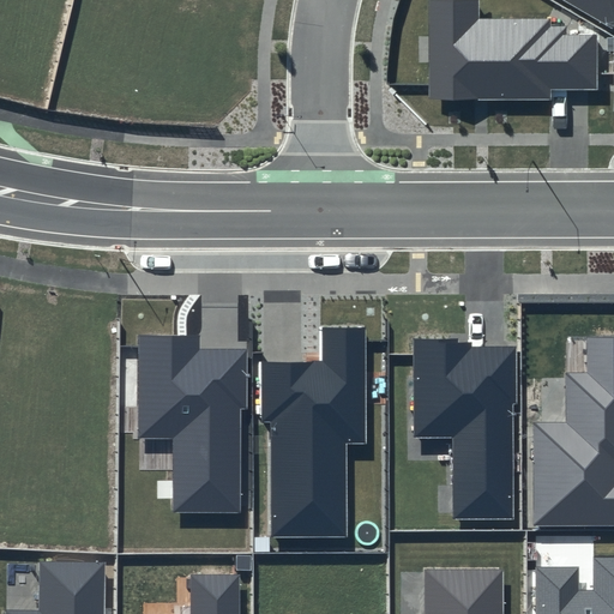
[(477,0),(427,0),(429,98),(551,98),(551,90),(597,90),(596,35),(566,35),(566,26),(549,26),(549,19),(479,19),(477,0)]
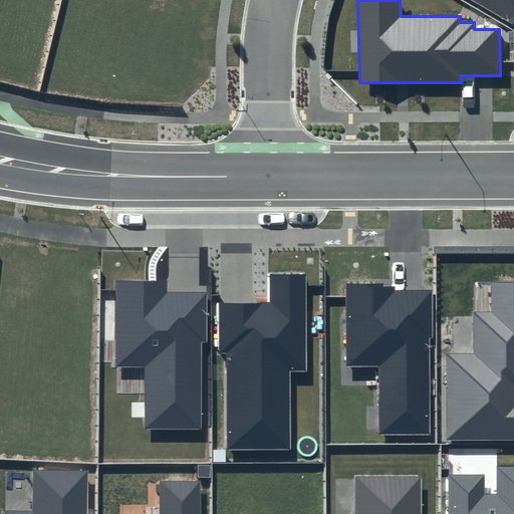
[(513,0),(471,0),(513,25),(513,0)]
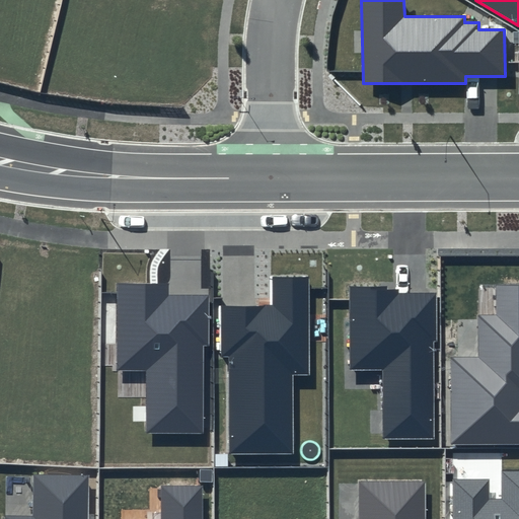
[(272,305),(220,305),(220,357),(228,357),(230,453),(294,453),(293,375),(311,375),(310,277),(271,277),(272,305)]
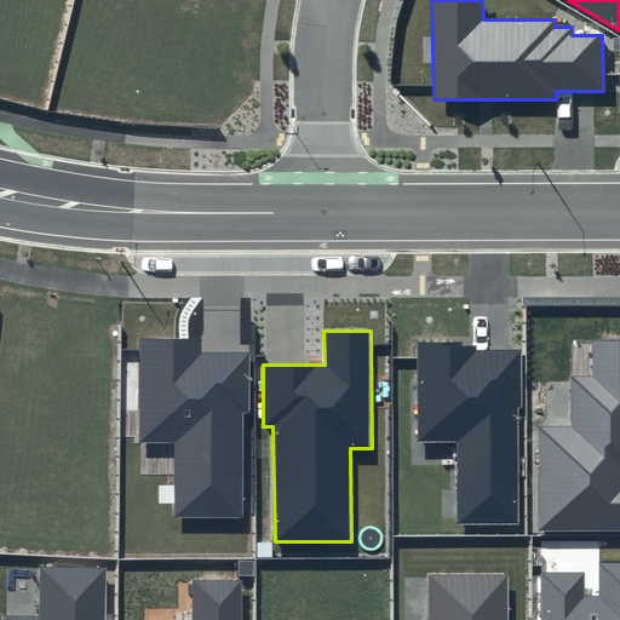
[(201,339),(139,339),(138,443),(173,443),(174,517),(245,517),(244,413),(250,412),(248,352),(201,352),(201,339)]
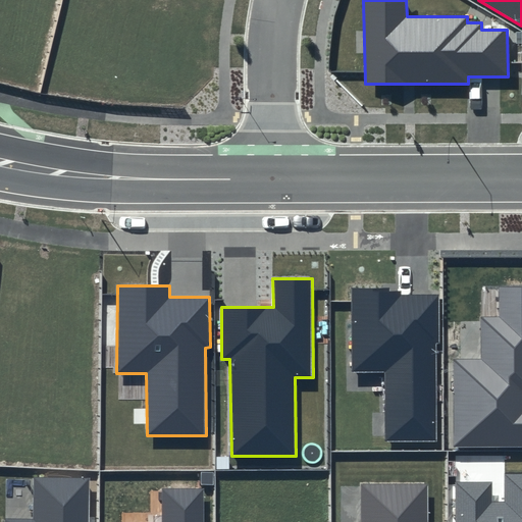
[(521,285),(499,286),(499,316),(480,317),(480,360),(453,359),(454,448),(521,447),(521,285)]
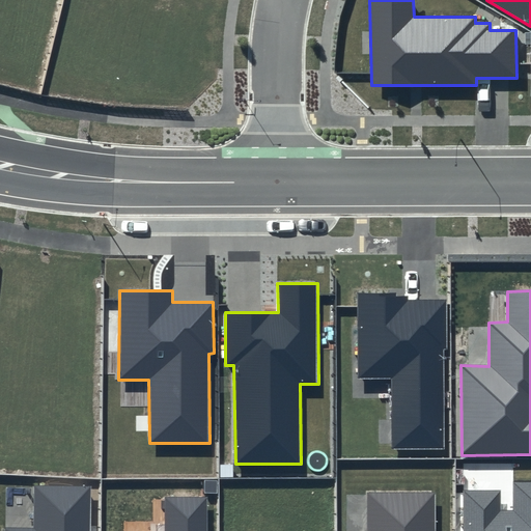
[(401,292),(358,292),(358,379),(389,379),(390,450),(446,449),(445,301),(401,300),(401,292)]
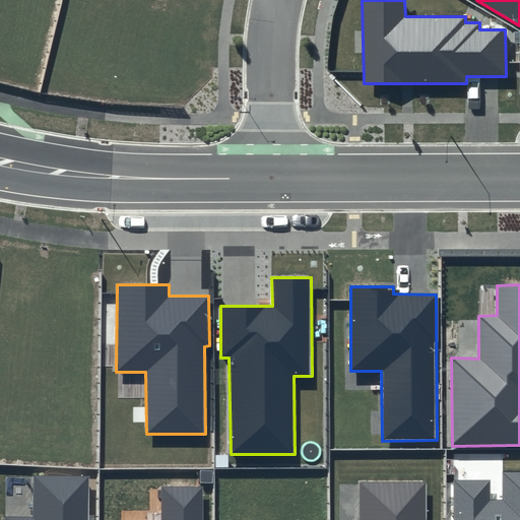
[(490,480),(454,480),(454,519),(519,519),(519,471),(502,472),(503,501),(490,501),(490,480)]
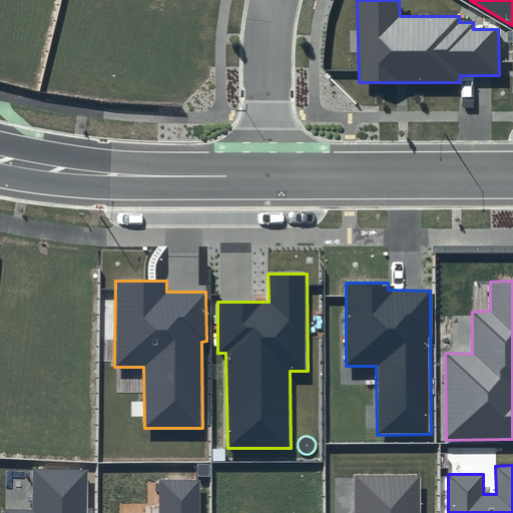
[(88,512),(88,470),(33,469),(32,510),(4,510),(3,512),(88,512)]
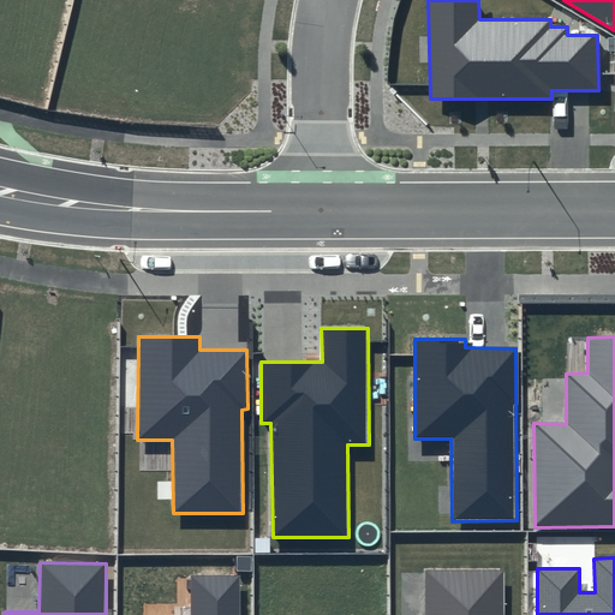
[(502,614),(503,571),(425,571),(425,614),(502,614)]
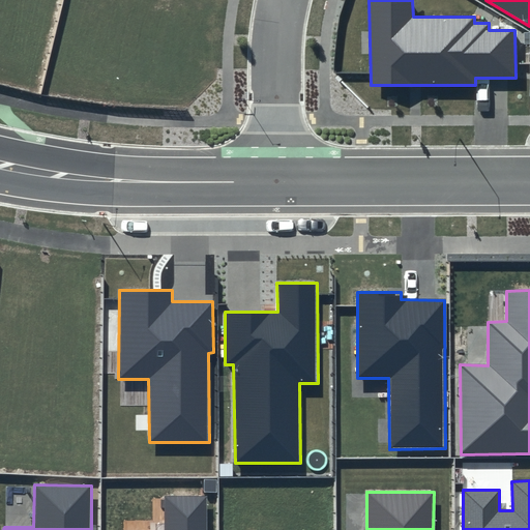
[(206,529),(206,496),(165,496),(165,529),(206,529)]
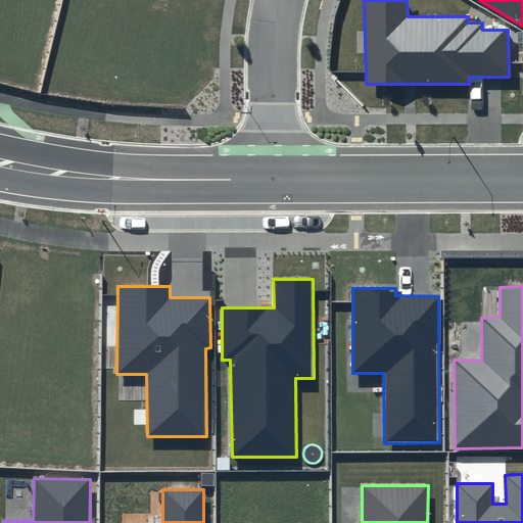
All buildings are outlined.
